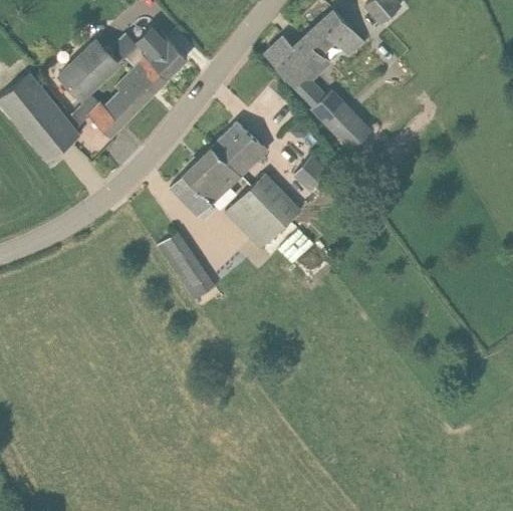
[(382,25),(404,4),(399,0),(371,0),(365,7),(382,25)]
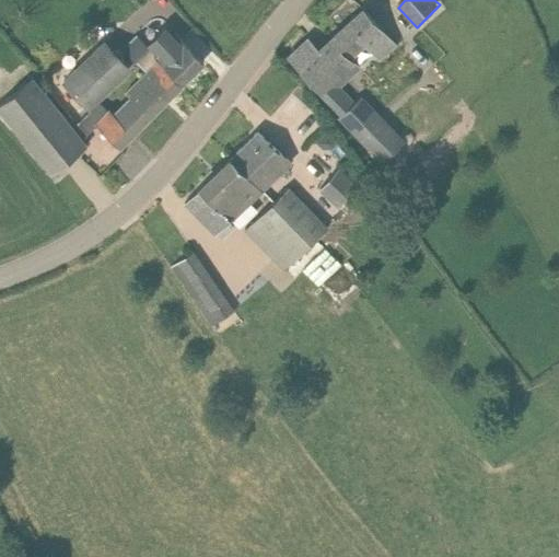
[(395,47),(376,28),(362,12),(318,53),(307,42),(287,61),(317,93),(315,95),(339,119),(338,119),(381,163),(400,143),(358,100),(352,105),(339,90),(360,71),(349,59),(363,47),(377,64),(395,47)]
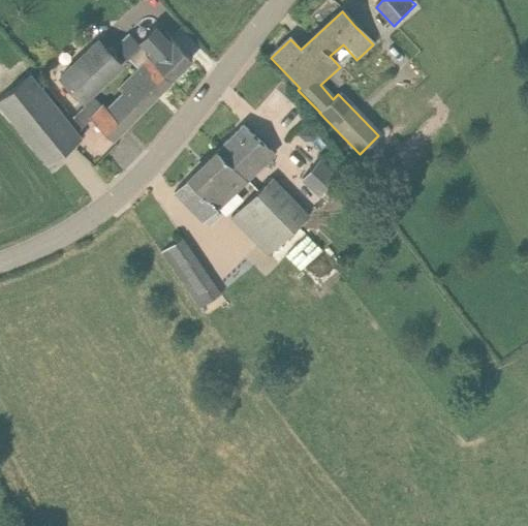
[(176,47),(162,33),(157,28),(138,47),(127,35),(114,48),(125,59),(136,70),(147,59),(169,82),(169,83),(191,61),(176,47)]
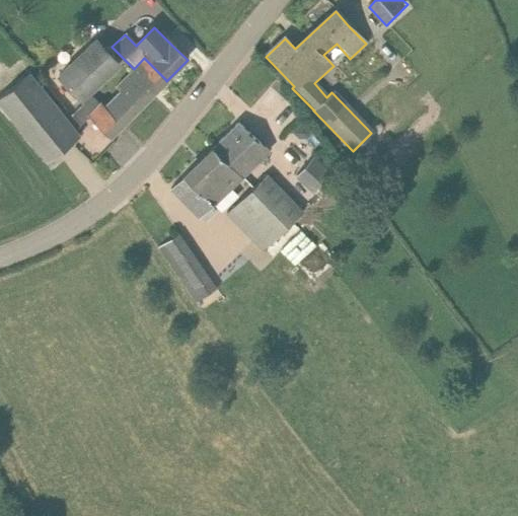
[(121,66),(95,39),(55,77),(80,103),(121,66)]
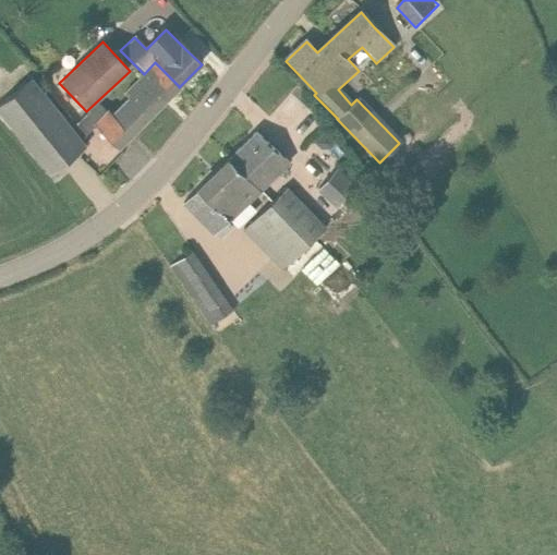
[(117,149),(179,86),(155,62),(144,74),(122,95),(126,99),(111,115),(107,111),(106,112),(93,125),(95,128),(117,149)]
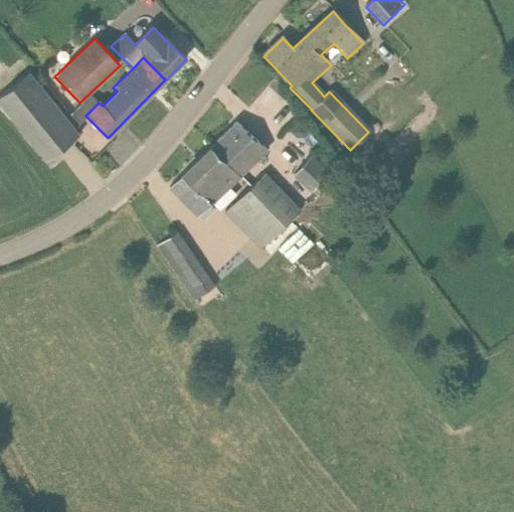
[(78,137),(28,74),(28,73),(0,97),(0,105),(33,148),(45,163),(78,137)]
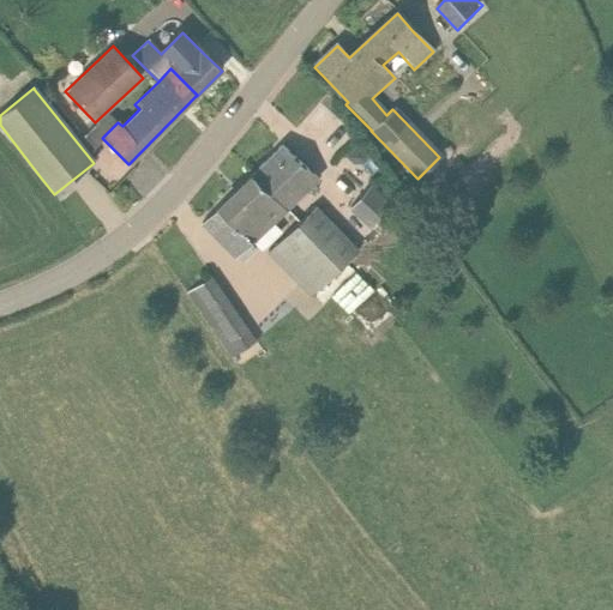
[(102,138),(116,124),(107,115),(84,139),(91,148),(102,138)]
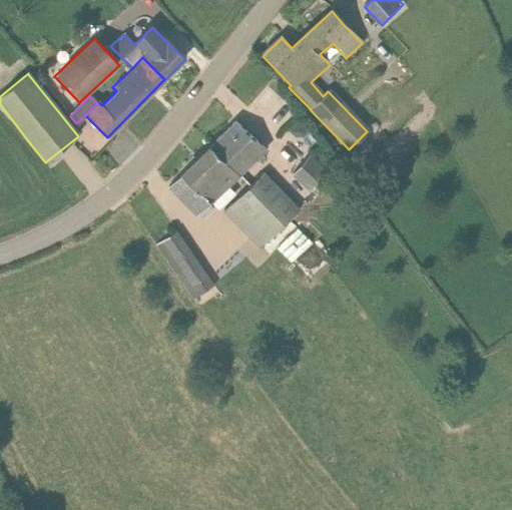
[(302,139),(309,133),(299,122),(288,133),(294,139),(302,139)]
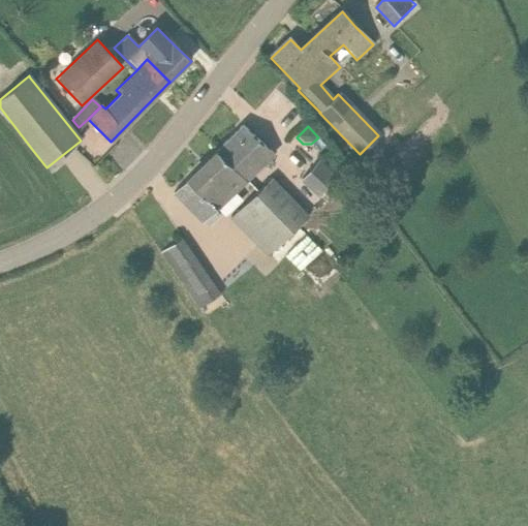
[(272,158),(256,142),(242,127),(216,153),(246,182),(272,158)]
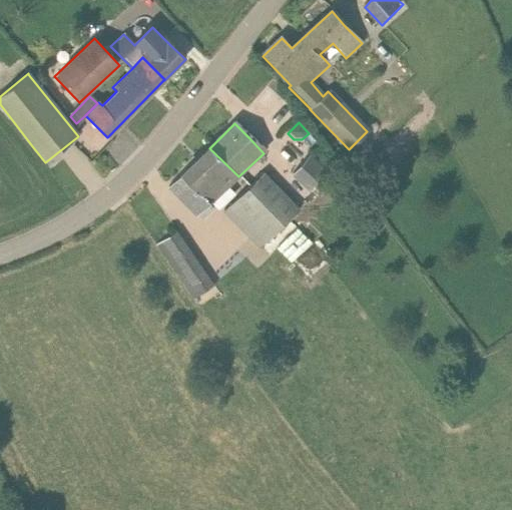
[(196,216),(238,176),(209,148),(167,188),(196,216)]
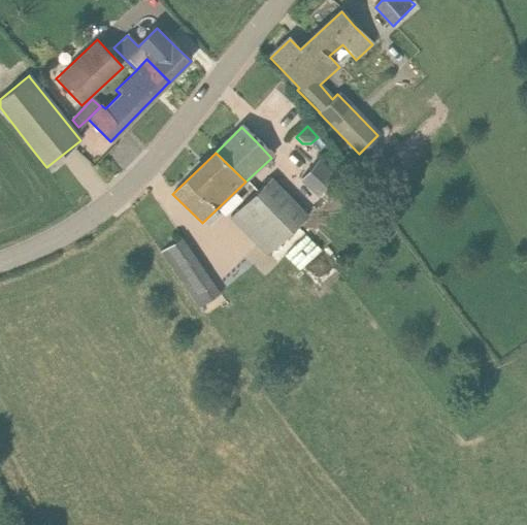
[(299,182),(317,198),(326,204),(318,197),(335,178),(342,186),(334,176),(320,161),(299,182)]
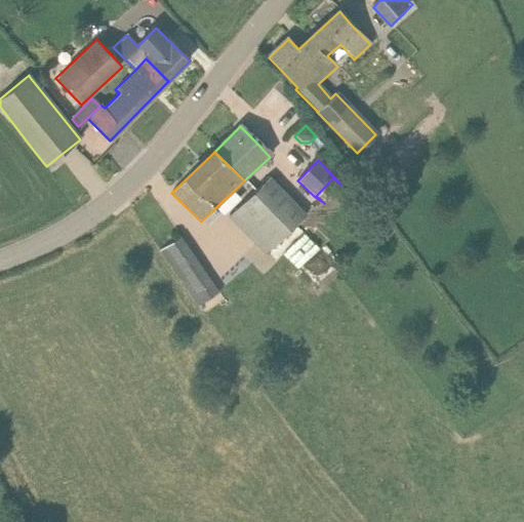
[(292,229),(307,215),(270,177),(253,193),(292,229)]
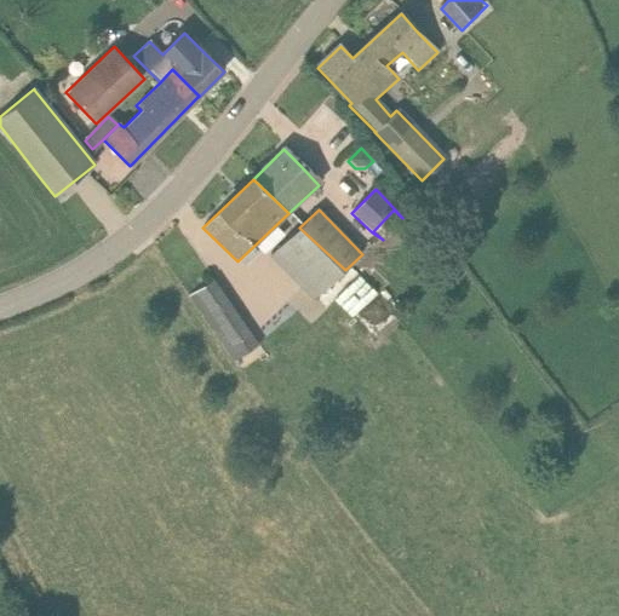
[(373,231),(383,240),(402,218),(394,209),(373,231)]
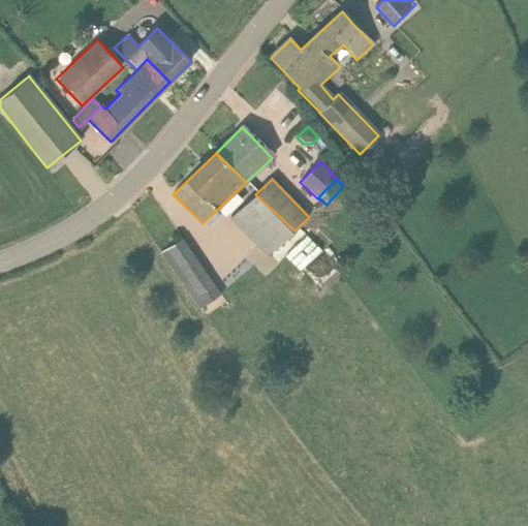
[(267,257),(294,230),(255,194),(229,219),(267,257)]
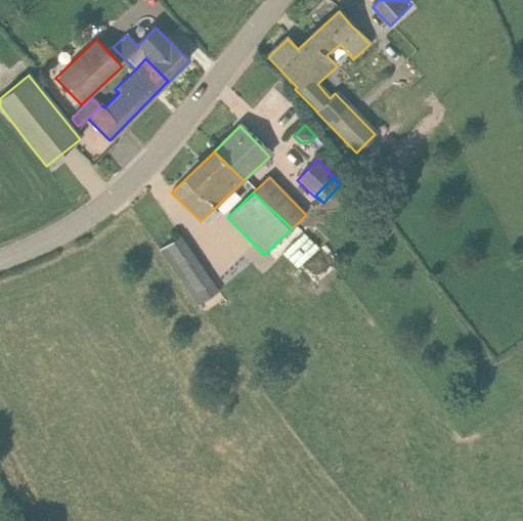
[(189,298),(197,307),(217,294),(210,285),(189,298)]
